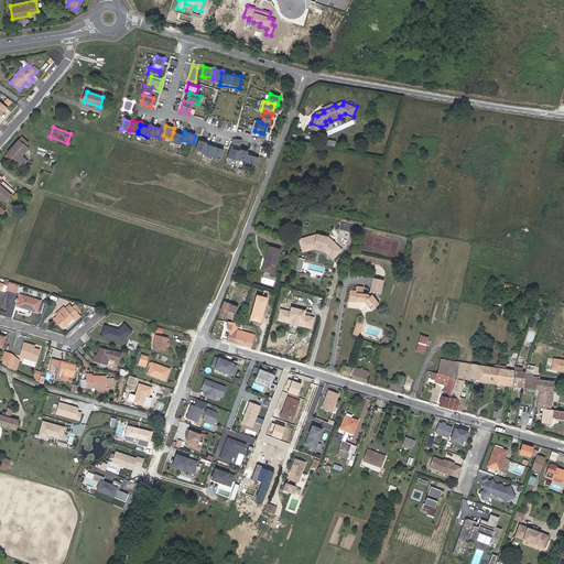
[(183,136),(173,132),(171,139),(170,143),(180,147),(181,141),(181,140),(183,136)]
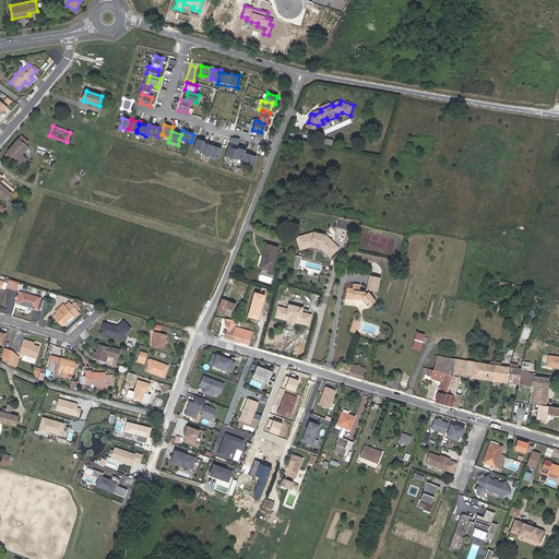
[(21,135),(19,139),(26,145),(28,142),(21,135)]
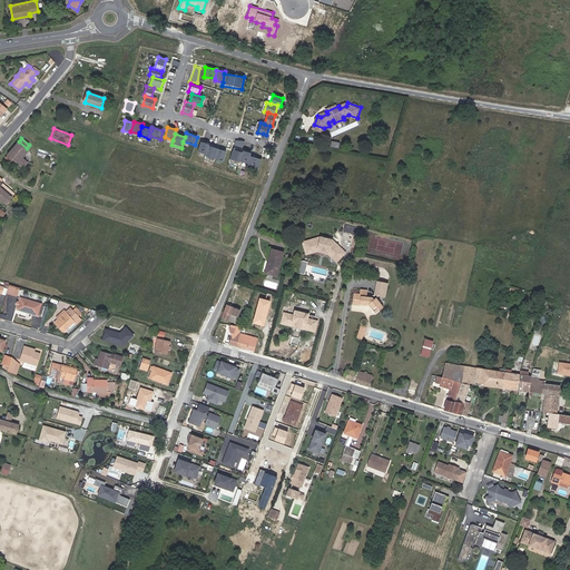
[(209,144),(200,140),(197,151),(206,154),(208,145),(209,144)]
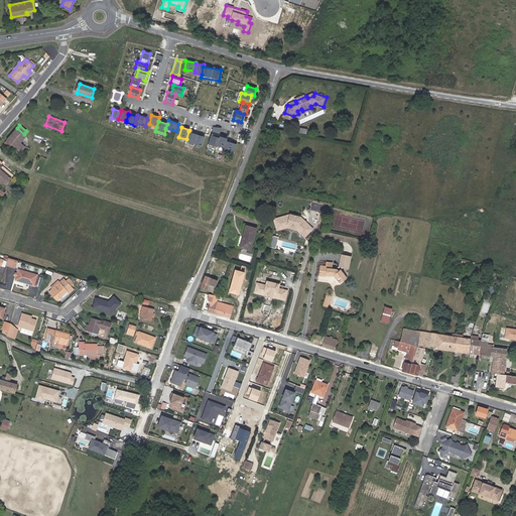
[(24,134),(17,128),(6,140),(12,145),(21,152),(25,147),(20,143),(26,136),(24,134)]
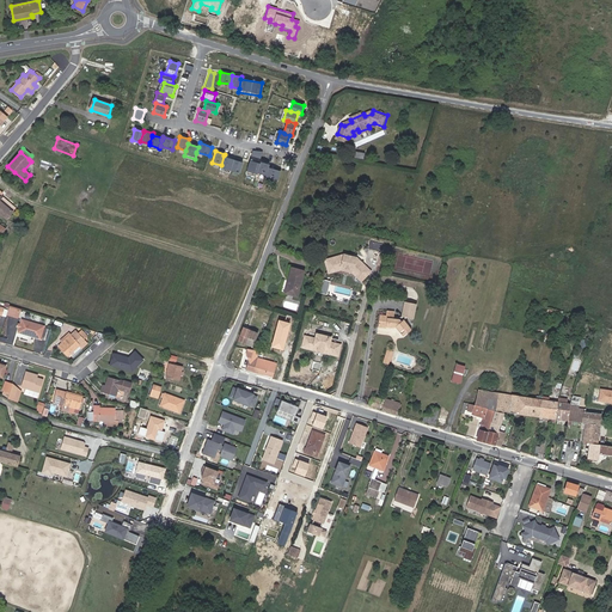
[(224,155),(221,165),(220,167),(231,171),(234,159),(224,155)]
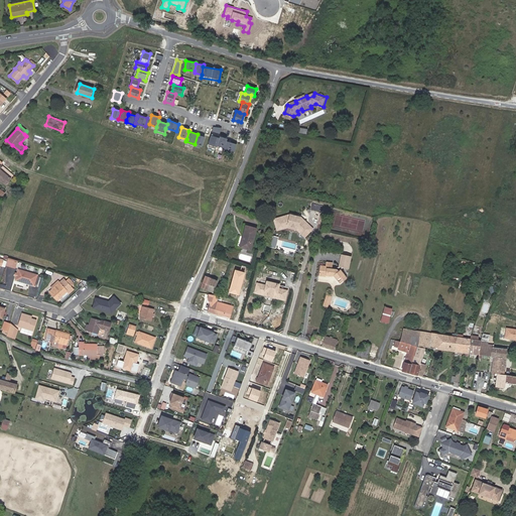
[(205,137),(198,134),(195,144),(202,146),(205,137)]
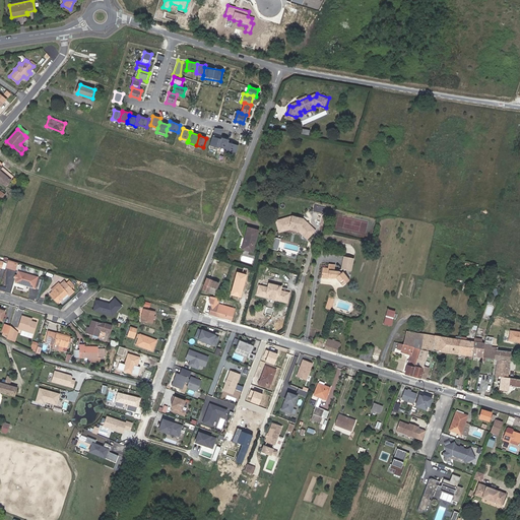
[(211,135),(207,147),(216,150),(217,146),(220,138),(211,135)]
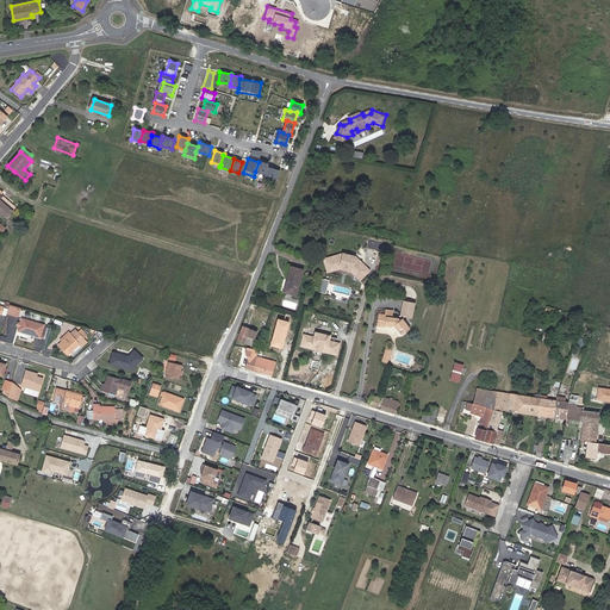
[(267,163),(259,160),(259,162),(255,172),(263,174),(267,163)]
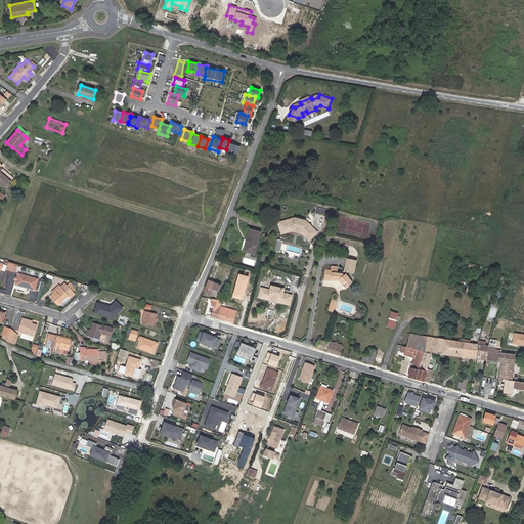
[(2,166),(0,163),(0,181),(6,187),(11,180),(0,171),(0,168),(1,168),(2,166)]
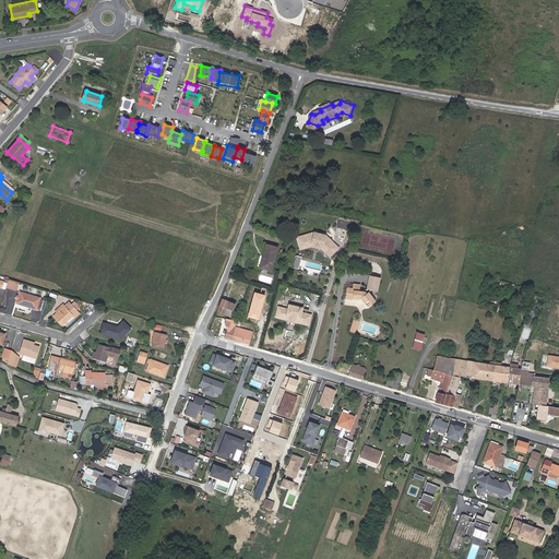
[(14,190),(1,179),(0,179),(0,182),(12,192),(14,190)]
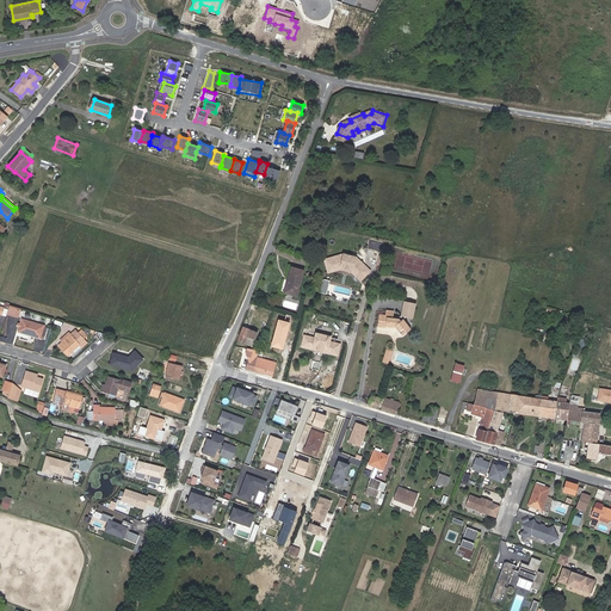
[(370,273),(357,259),(344,255),(325,260),(328,272),(334,271),(334,269),(340,267),(352,271),(357,276),(356,277),(359,283),(370,273)]
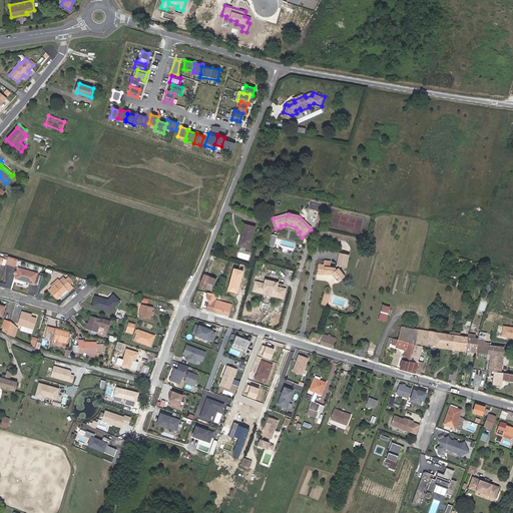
[(245,225),(241,239),(240,239),(238,245),(249,248),(254,227),(245,225)]
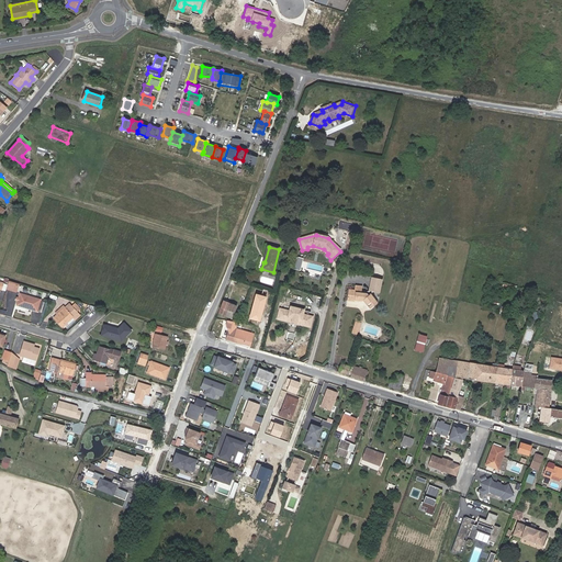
[(296,256),(293,268),(300,270),(303,257),(296,256)]
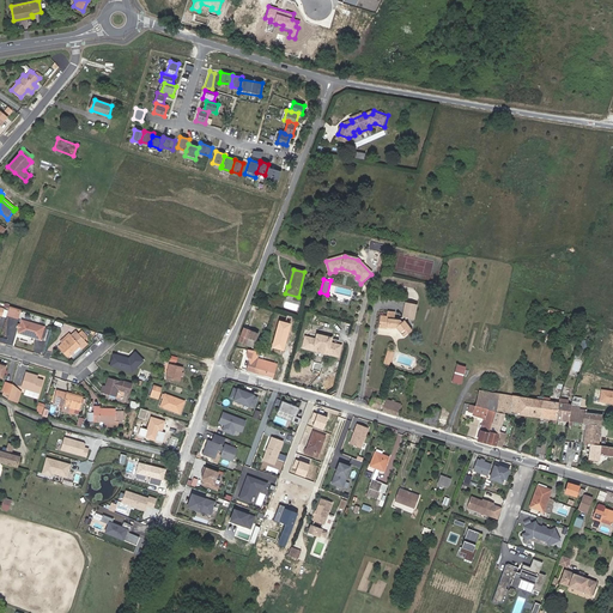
[(417,304),(407,303),(404,317),(414,320),(417,304)]
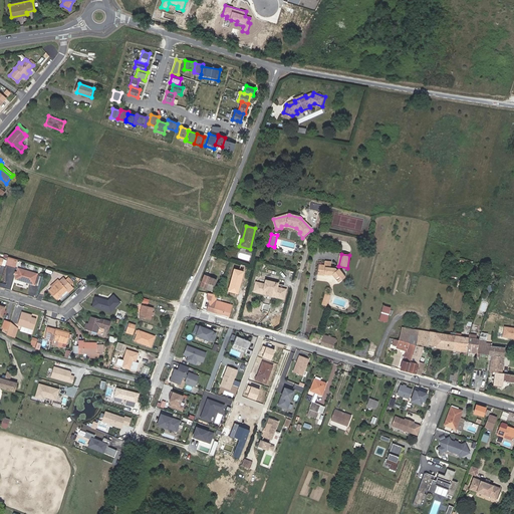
[(12,266),(14,259),(8,257),(6,264),(12,266)]
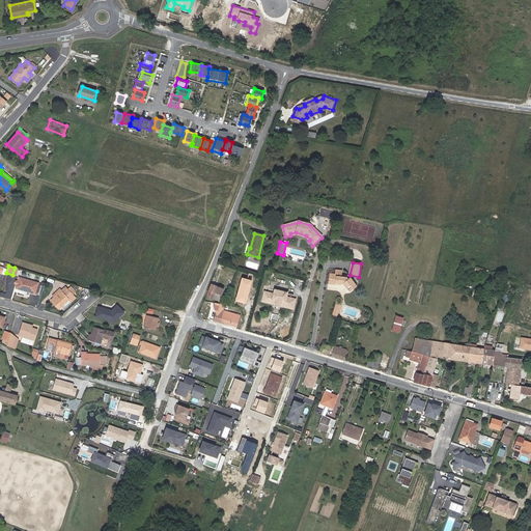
[(352,287),(353,289),(357,285),(351,278),(348,279),(346,277),(344,277),(344,275),(330,273),(329,284),(335,285),(336,284),(340,284),(340,283),(344,283),(343,284),(343,285),(348,290),(352,287)]
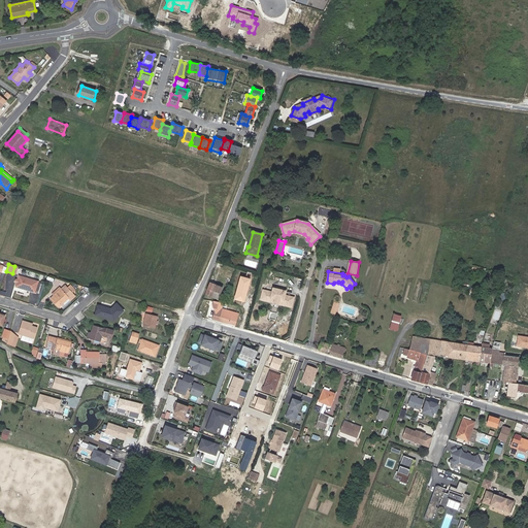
[(486,283),(488,284),(491,275),(493,275),(495,273),(489,271),(486,283)]
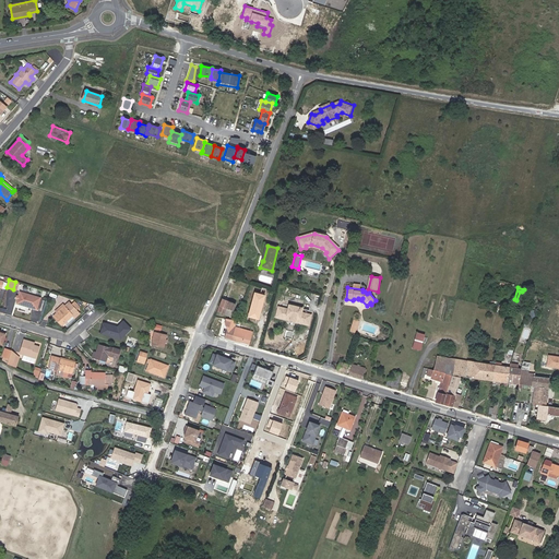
[(43,310),(46,299),(20,292),(19,296),(18,295),(16,299),(18,299),(16,302),(43,310)]
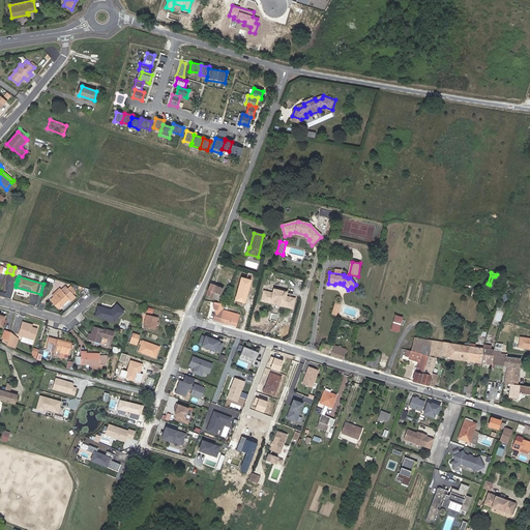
[(252,281),(241,277),(235,300),(244,303),(252,281)]
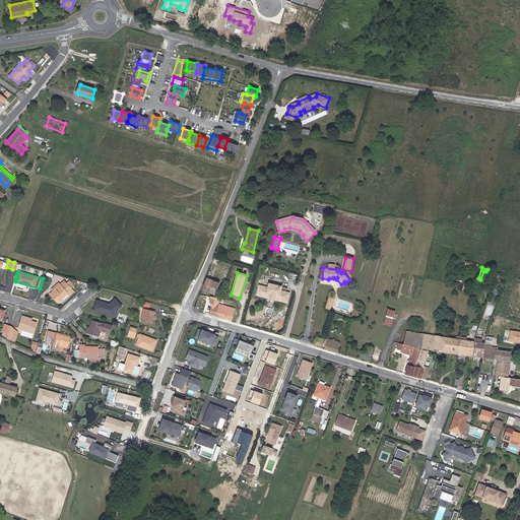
[(207,278),(202,290),(209,293),(211,286),(214,288),(216,281),(207,278)]
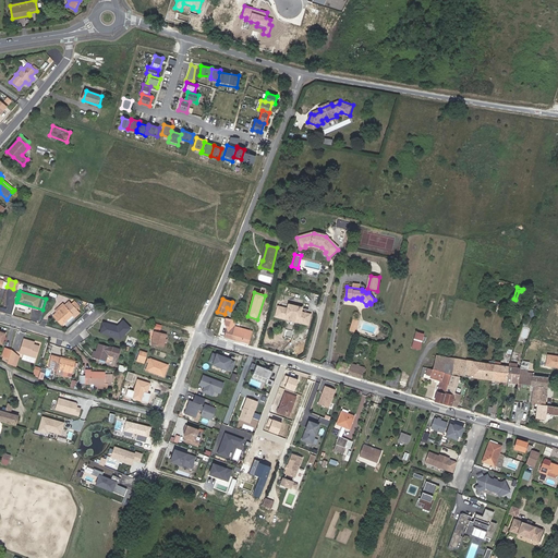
[(73,301),(70,304),(76,311),(79,307),(73,301)]
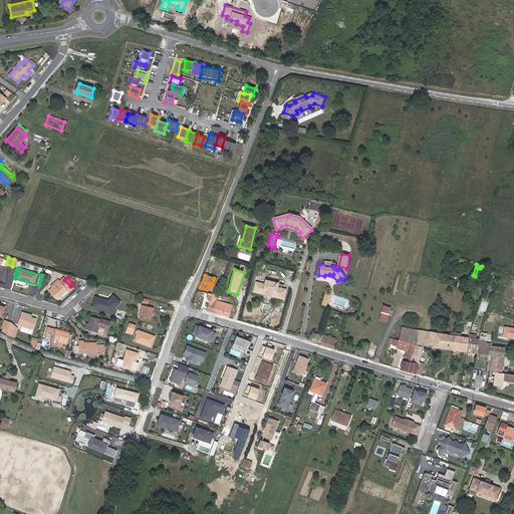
[(62,278),(58,282),(51,288),(47,291),(54,299),(65,289),(66,290),(70,286),(64,280),(62,278)]
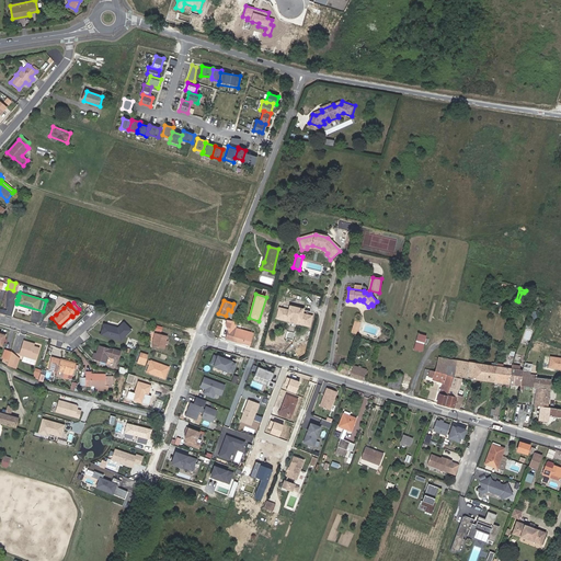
[(282,309),(279,319),(289,322),(290,318),(304,322),(301,325),(312,329),(316,319),(310,318),(306,316),(307,312),(293,308),(292,312),(282,309)]
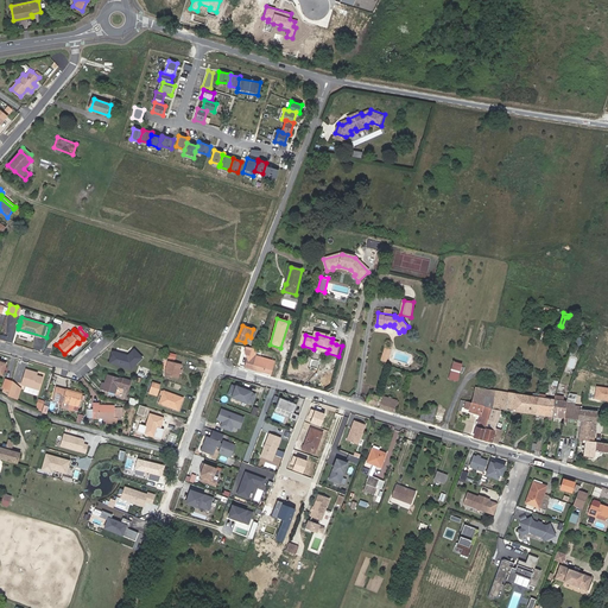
[(391,350),(386,348),(381,361),(387,363),(391,350)]
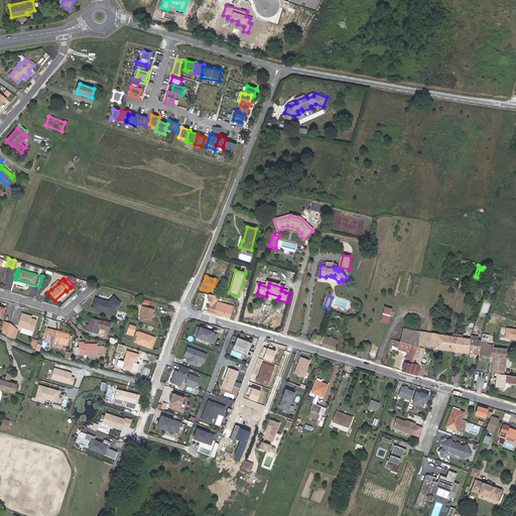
[(109,301),(96,297),(93,308),(112,313),(122,303),(114,296),(109,301)]
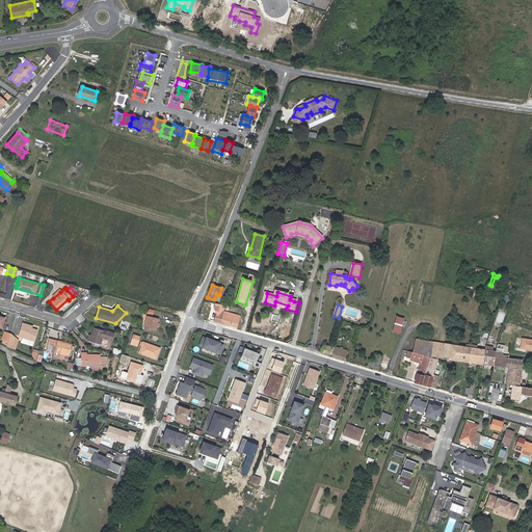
[(237,327),(240,316),(218,310),(215,321),(237,327)]
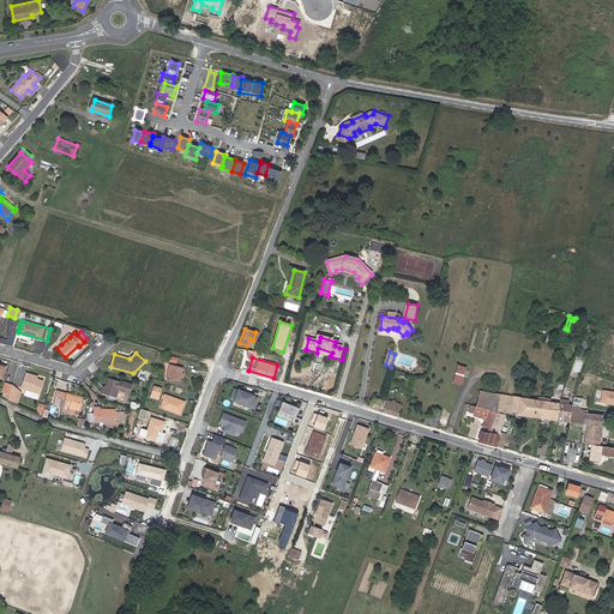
[(179,383),(180,377),(181,373),(182,368),(169,365),(166,379),(179,383)]
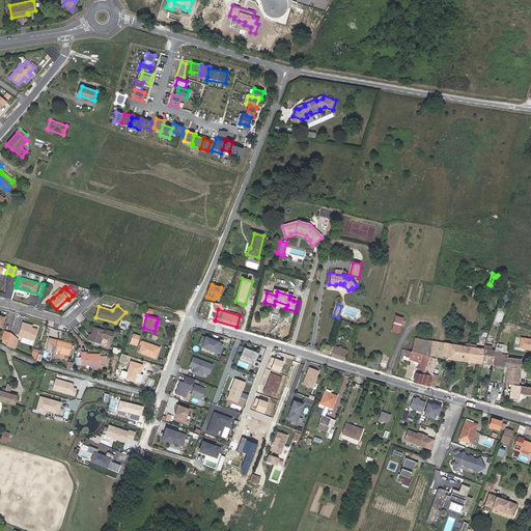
[(397,315),(392,331),(399,333),(403,318),(397,315)]
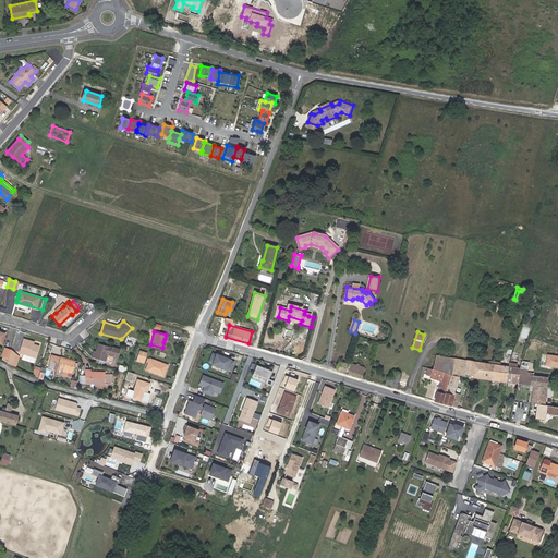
[(31,343),(32,341),(23,338),(17,352),(35,358),(38,347),(33,344),(31,343)]
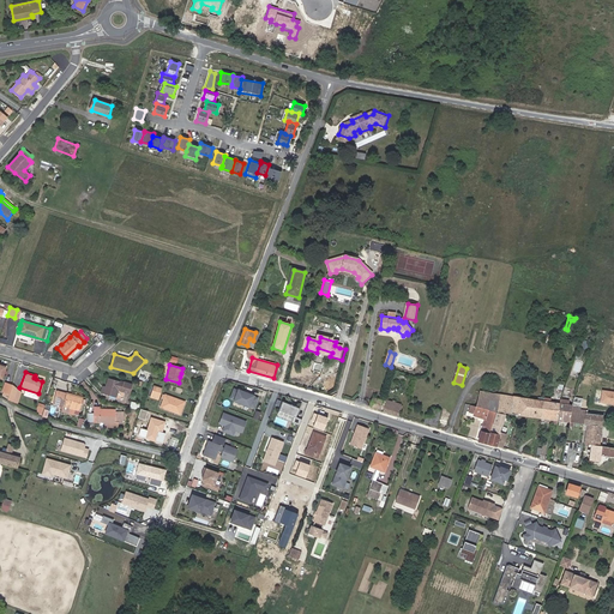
[(118,391),(122,392),(131,393),(132,386),(108,380),(106,389),(104,395),(103,396),(115,399),(115,398),(118,391)]
